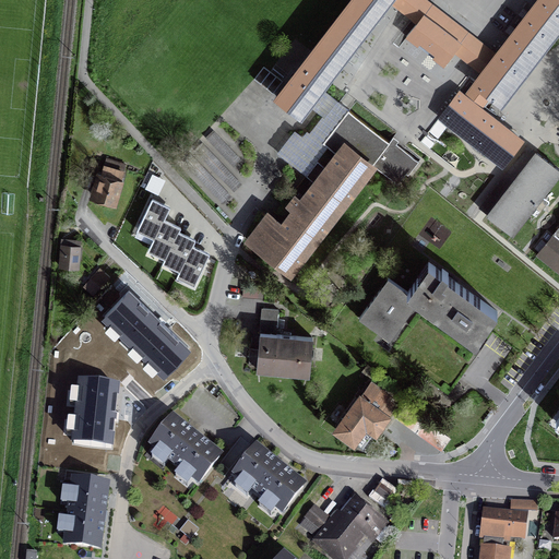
[(389,0),(351,0),(287,84),(277,96),(300,115),(389,0)]
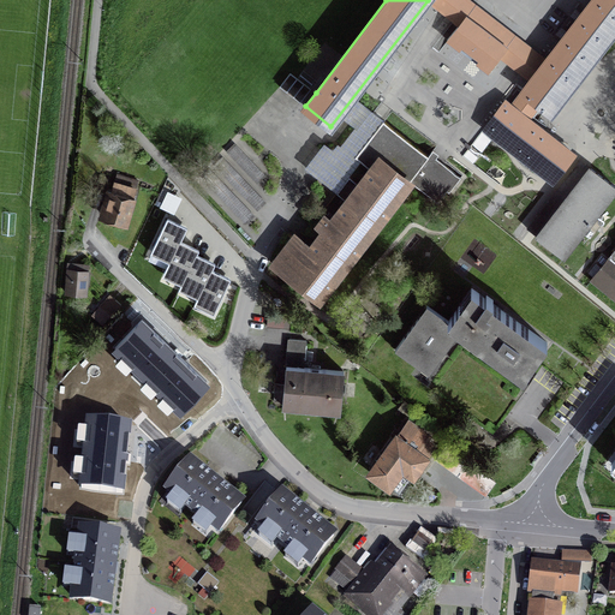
[(500,55),(531,79),(538,70),(536,67),(541,61),(543,64),(545,60),(466,0),(429,0),(460,24),(448,40),(488,71),(500,55)]
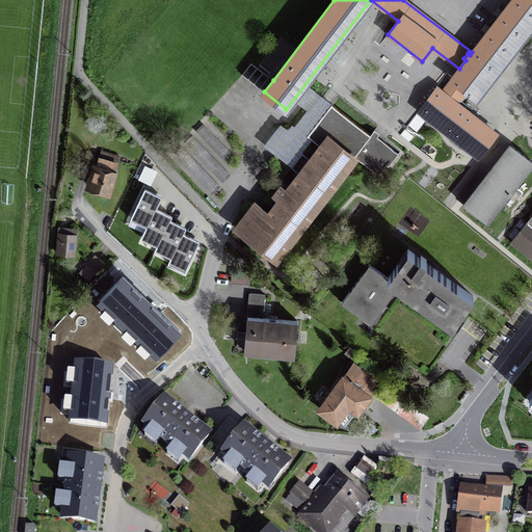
[(531,0),(512,0),(472,52),(470,55),(468,53),(463,58),(466,60),(459,69),(442,91),(436,88),(420,111),(478,156),(496,133),(458,104),(468,92),(476,99),(490,80),(494,82),(498,76),(496,74),(531,26),(531,0)]
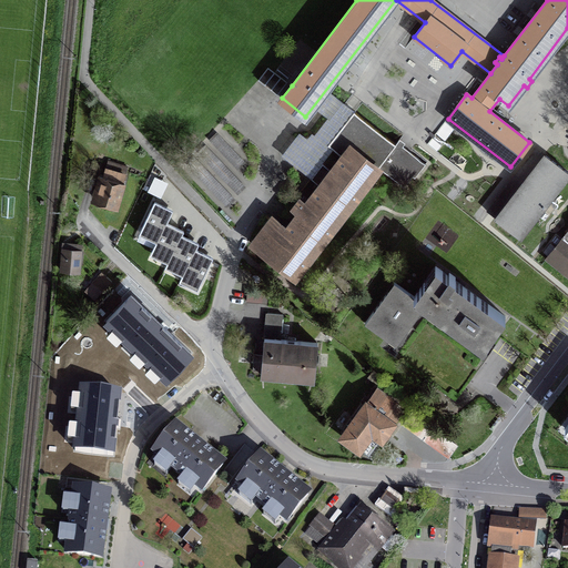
[(286,83),(269,69),(259,81),(277,95),(286,83)]
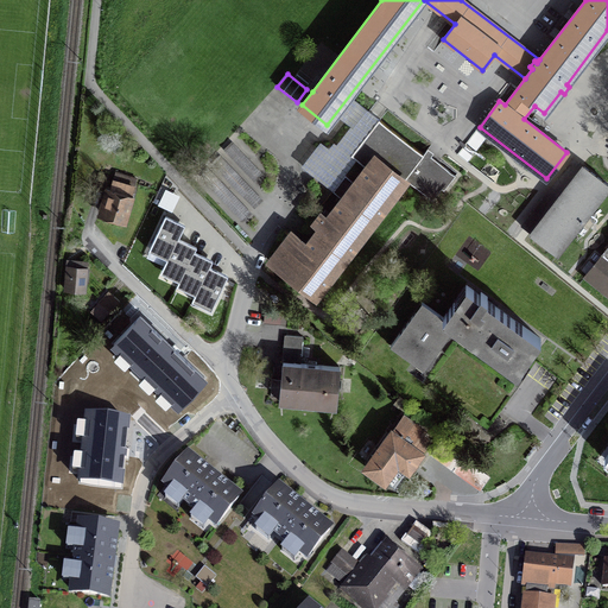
[(291,233),(270,261),(315,296),(406,179),(432,200),(443,187),(441,185),(451,172),(425,152),(423,154),(379,120),(352,154),(366,168),(355,182),(344,173),(334,190),(342,197),(330,213),(325,209),(316,221),(321,226),(306,245),(291,233)]
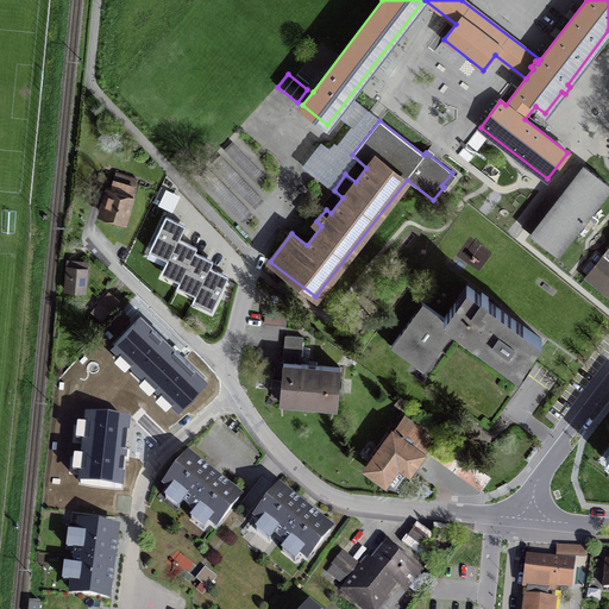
[(485,136),(478,131),(459,155),(468,161),(479,145),(478,145),(485,136)]
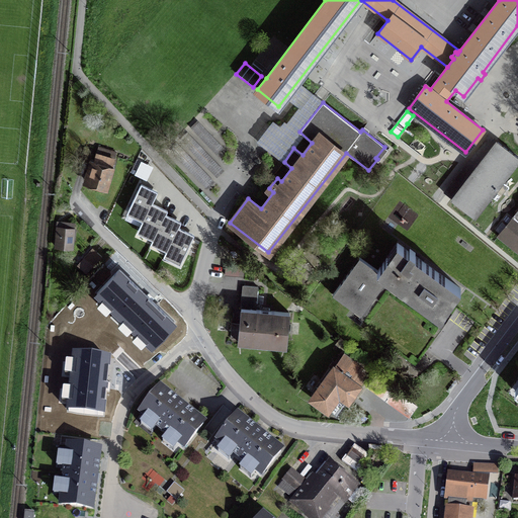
[(483,158),(452,198),(475,216),(516,164),(501,152),(491,164),(483,158)]
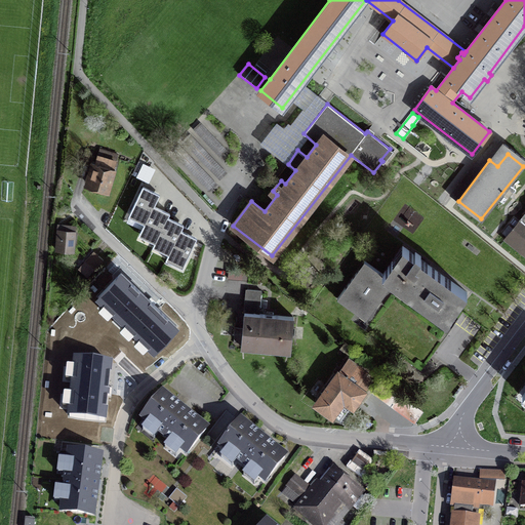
[(97,156),(88,185),(108,190),(116,161),(97,156)]
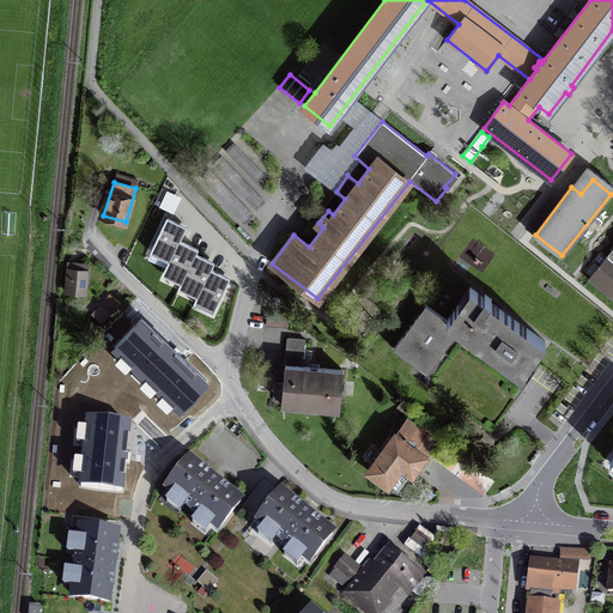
[(150,253),(169,260),(163,275),(182,284),(180,289),(199,297),(195,304),(213,313),(229,279),(219,274),(211,271),(214,262),(205,259),(195,254),(196,250),(187,246),(178,241),(184,226),(175,222),(168,218),(150,253)]
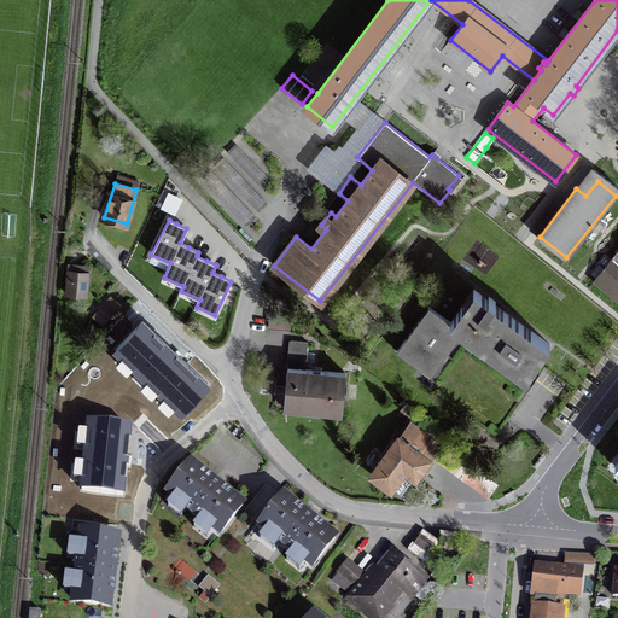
[(617,250),(594,280),(617,299),(617,250)]
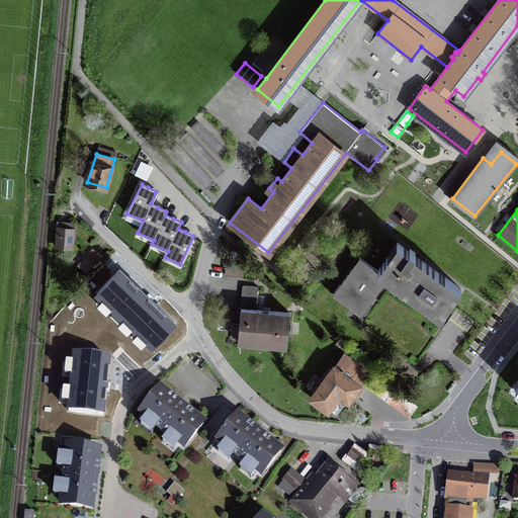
[(74,224),(61,223),(61,227),(58,227),(56,247),(72,248),(74,224)]
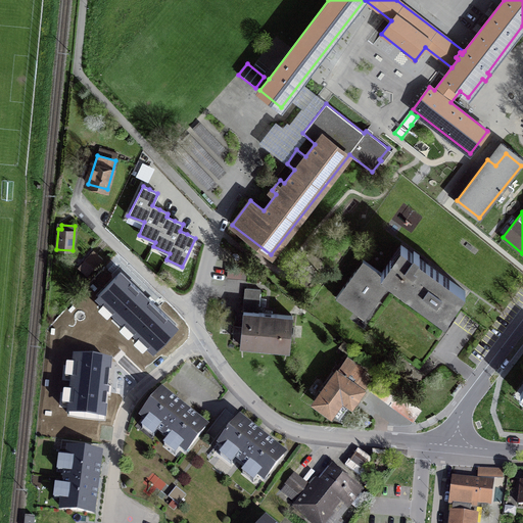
[(364,317),(391,281),(413,296),(444,320),(465,291),(433,269),(418,257),(419,255),(414,251),(413,253),(401,245),(381,274),(364,260),(336,297),(364,317)]
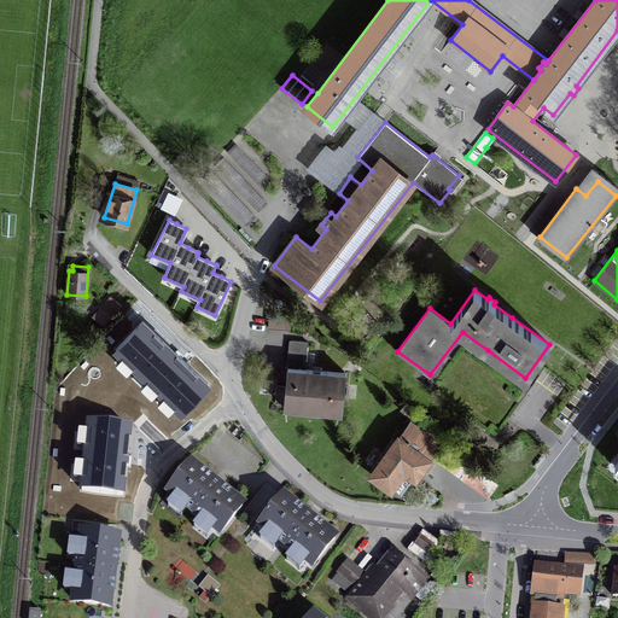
[(122,307),(110,296),(100,307),(111,318),(122,307)]
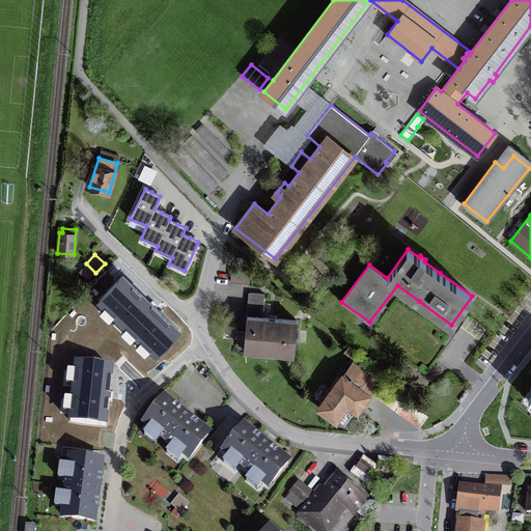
[(250,272),(231,271),(230,281),(249,283),(250,272)]
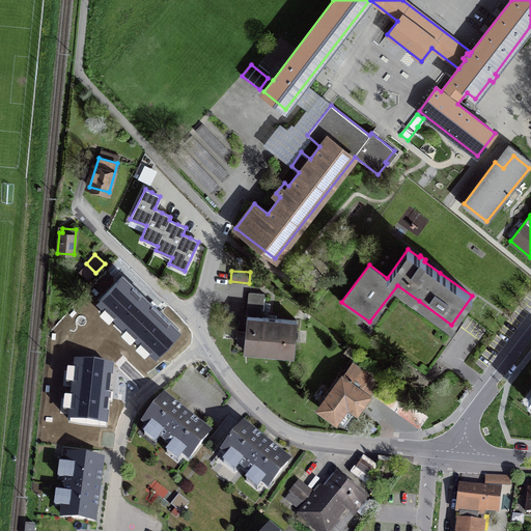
[(123,276),(96,305),(104,311),(100,316),(110,325),(113,322),(123,333),(120,337),(131,345),(134,342),(139,347),(136,351),(145,359),(149,356),(156,362),(183,334),(123,276)]
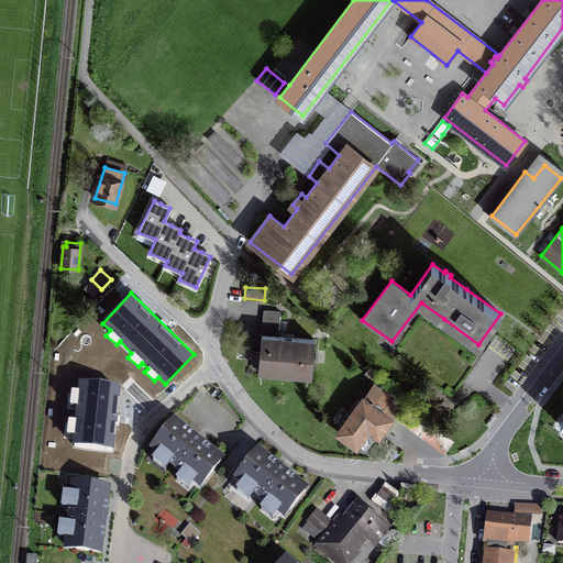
[(280,312),(265,310),(261,351),(252,350),(251,367),(311,373),(315,340),(278,337),(280,312)]
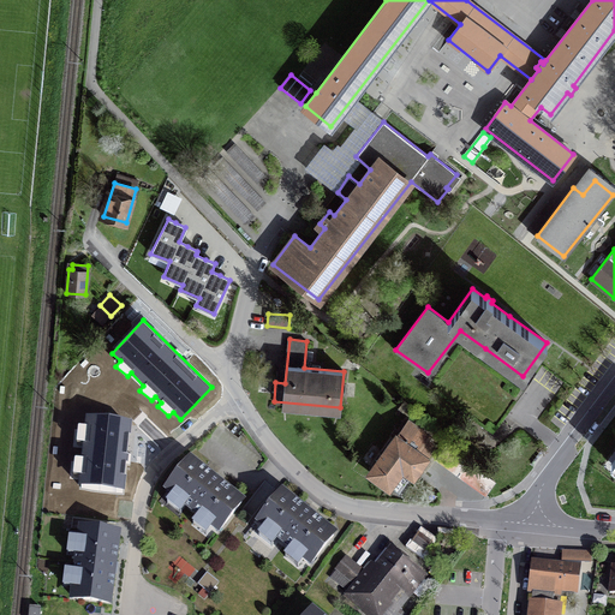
[(458,342),(428,383),(493,430),(523,388),(458,342)]
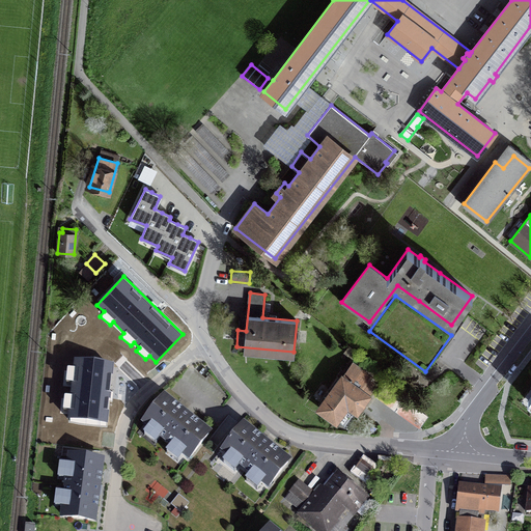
[(74,358),(74,365),(66,364),(64,379),(73,381),(71,394),(64,393),(62,408),(70,409),(68,418),(108,422),(114,362),(74,358)]
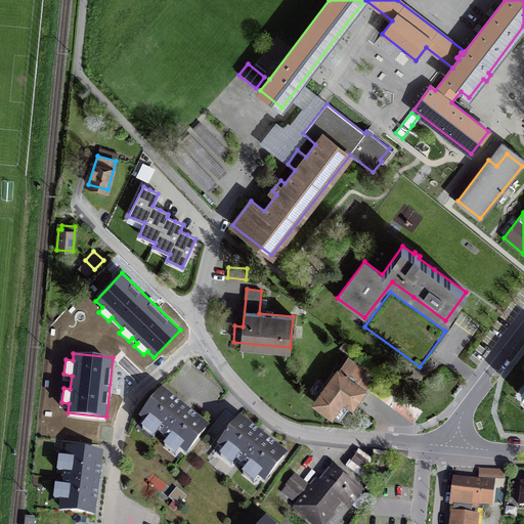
[(347,357),(315,402),(332,415),(343,398),(352,404),(370,378),(365,374),(367,370),(347,357)]
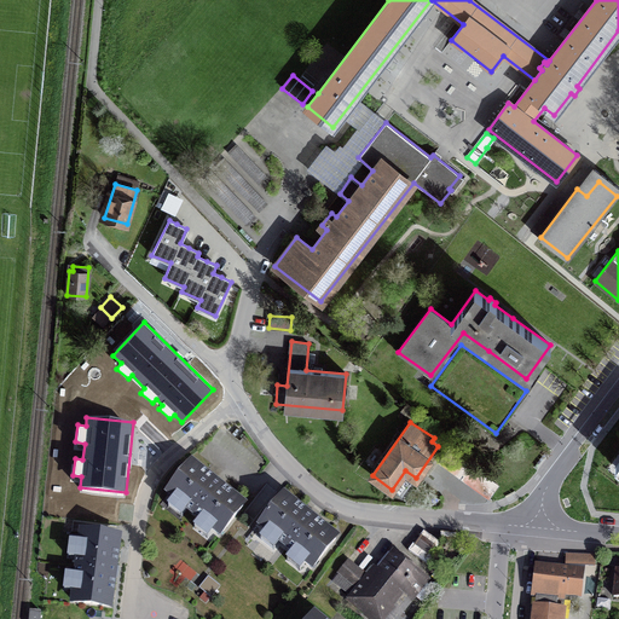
[(248,499),(191,455),(165,489),(171,496),(167,502),(180,513),(185,507),(197,516),(192,521),(207,534),(212,528),(220,534),(248,499)]
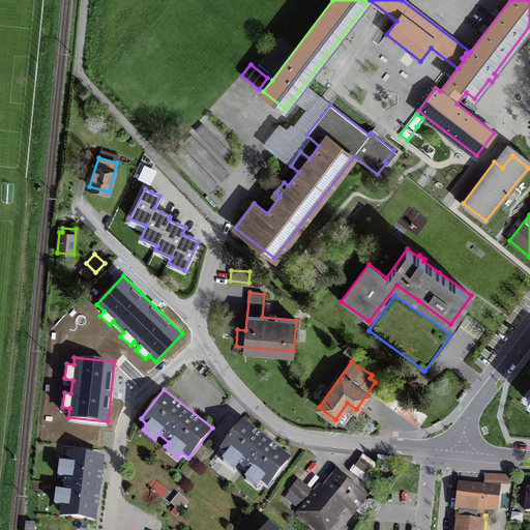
[(290,457),(244,418),(221,448),(225,452),(223,455),(234,467),(238,462),(247,470),(244,474),(257,484),(261,479),(267,484),(290,457)]
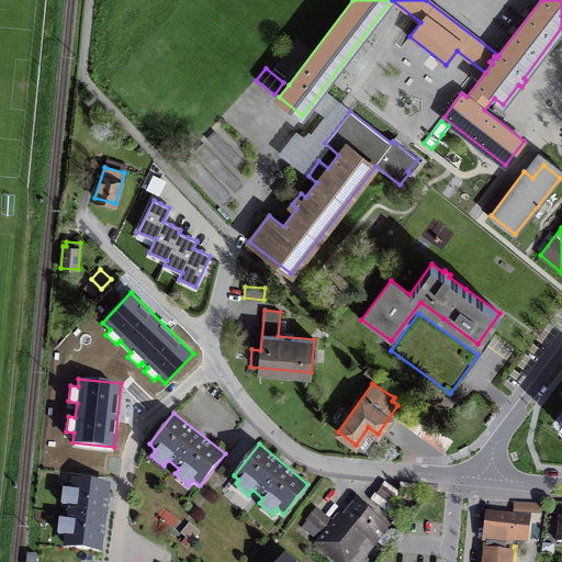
[(102,554),(111,486),(71,482),(70,493),(63,492),(60,508),(68,509),(67,523),(58,521),(56,538),(65,539),(64,550),(102,554)]
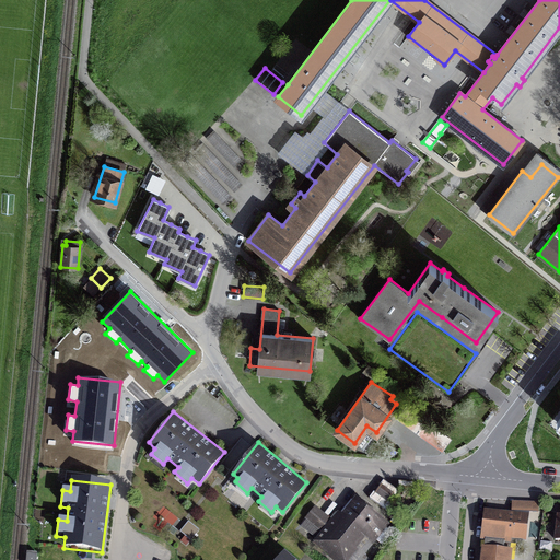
[(331,522),(315,509),(307,518),(324,532),(317,540),(341,559),(348,559),(354,552),(350,548),(362,533),(373,541),(385,525),(359,504),(340,526),(333,521),(331,522)]
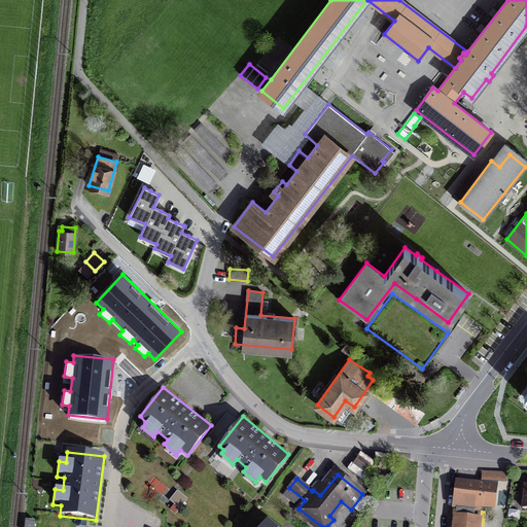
[(494,488),(456,483),(454,501),(453,508),(457,508),(454,526),(479,526),(480,516),(481,512),(480,512),(481,504),(492,505),(494,488)]
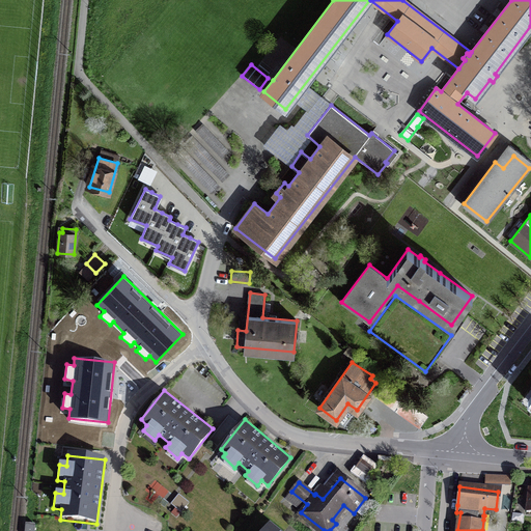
[(283,530),(270,521),(260,530),(283,530)]
